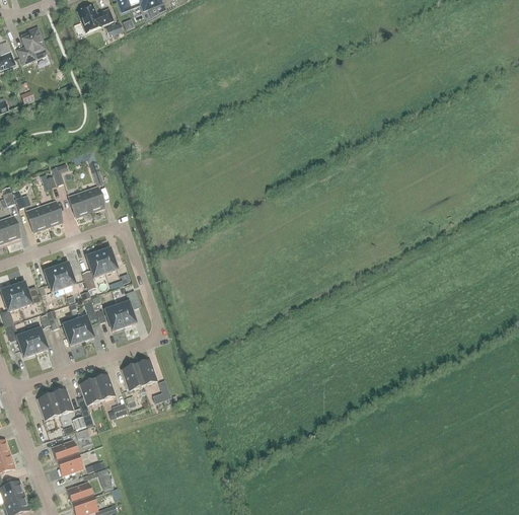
[(118,0),(122,9),(130,5),(133,6),(137,4),(138,2),(140,2),(143,8),(148,6),(151,15),(164,8),(161,1),(160,0),(118,0)]
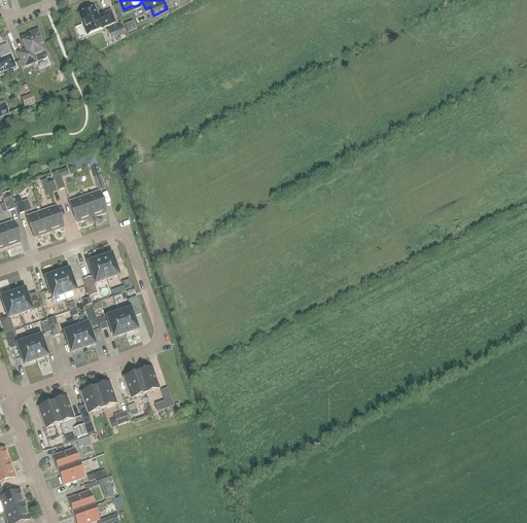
[(82,6),(81,8),(78,10),(86,31),(102,25),(102,24),(114,19),(110,7),(98,12),(94,4),(91,5),(89,4),(82,6)]
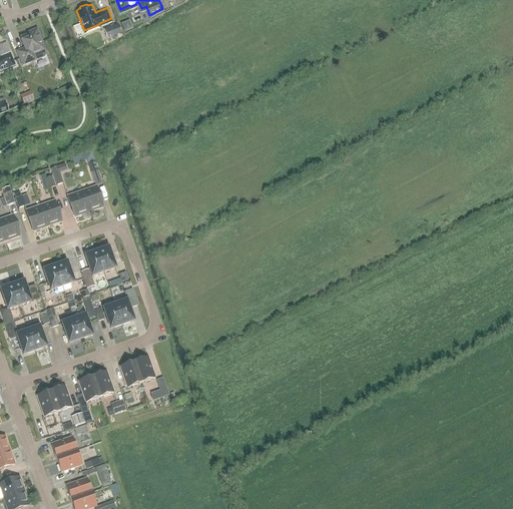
[(118,20),(109,24),(113,33),(121,29),(118,20)]
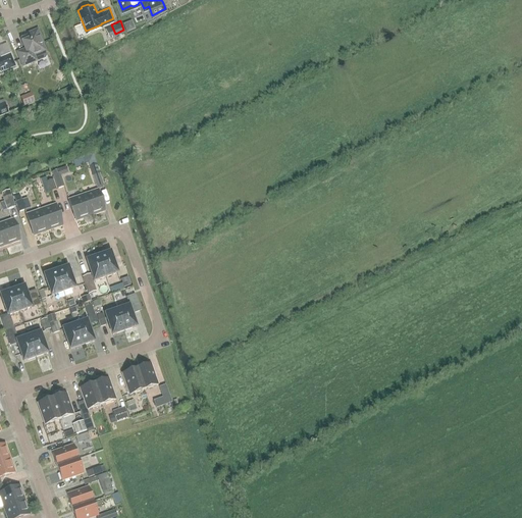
[(31,53),(36,51),(38,57),(45,54),(46,51),(42,40),(43,39),(37,26),(27,30),(28,32),(19,35),(24,46),(16,49),(22,63),(34,59),(31,53)]
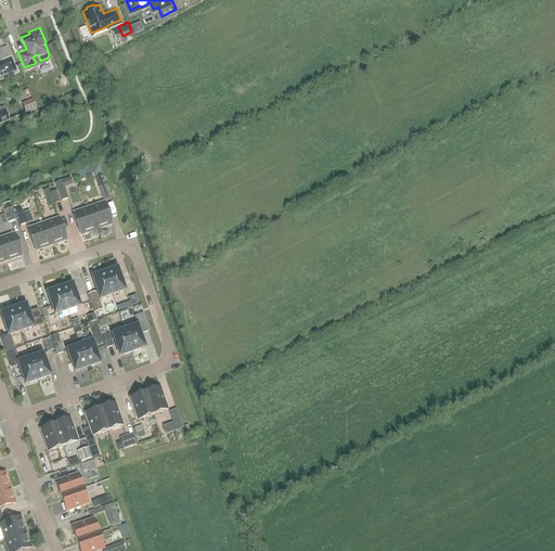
[(0,73),(15,66),(10,54),(0,58),(0,73)]
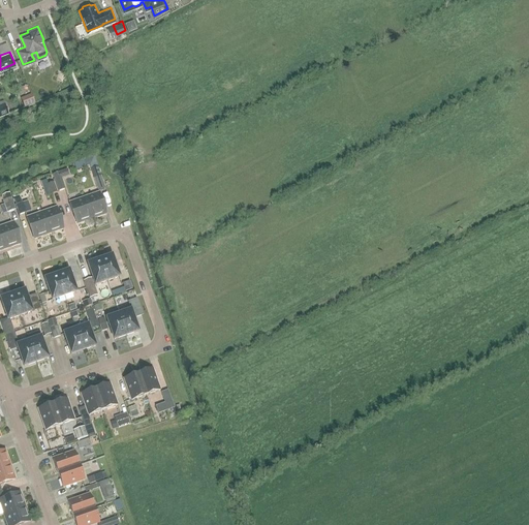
[(66,78),(52,84),(54,90),(69,84),(66,78)]
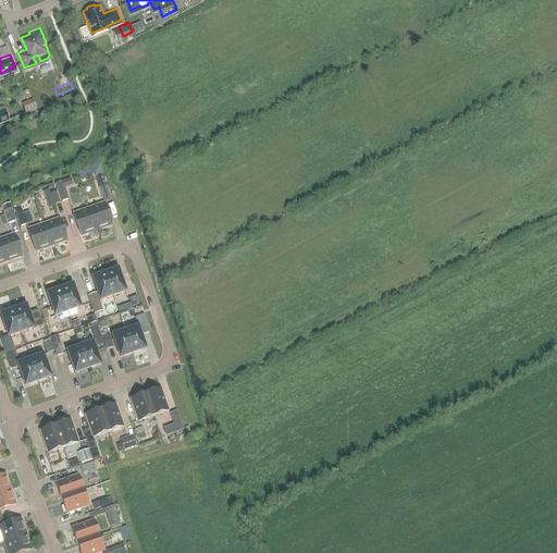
[(26,110),(37,106),(36,105),(33,96),(22,100),(25,110),(26,110)]
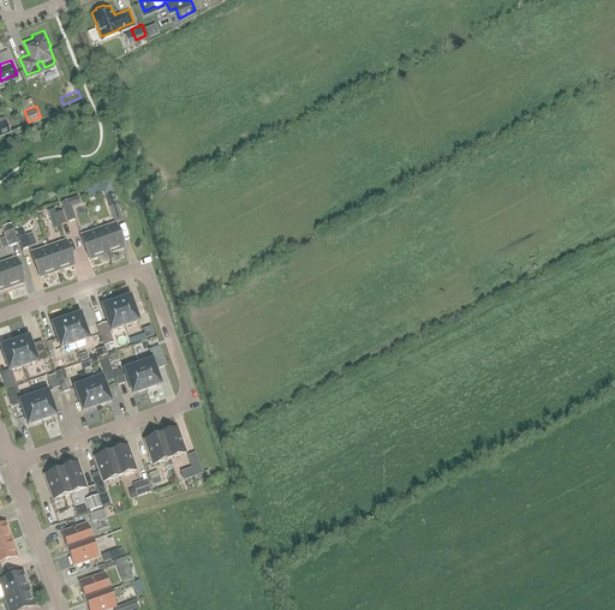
[(10,129),(4,114),(0,114),(0,132),(10,129)]
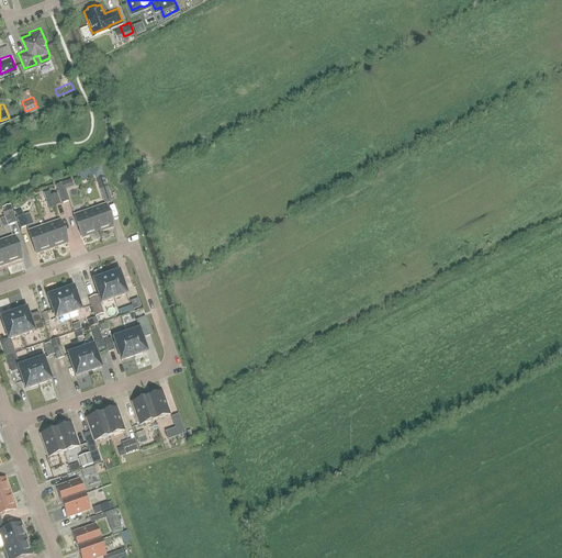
[(56,181),(63,199),(69,197),(63,179),(56,181)]
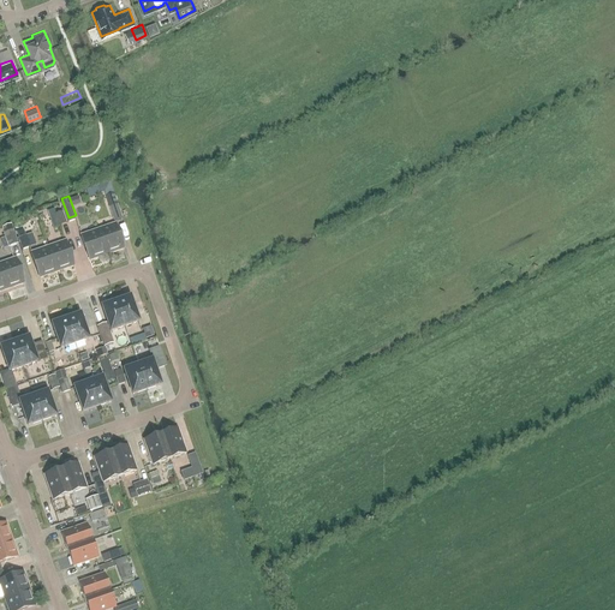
[(108,203),(113,217),(123,215),(118,201),(117,199),(108,203)]
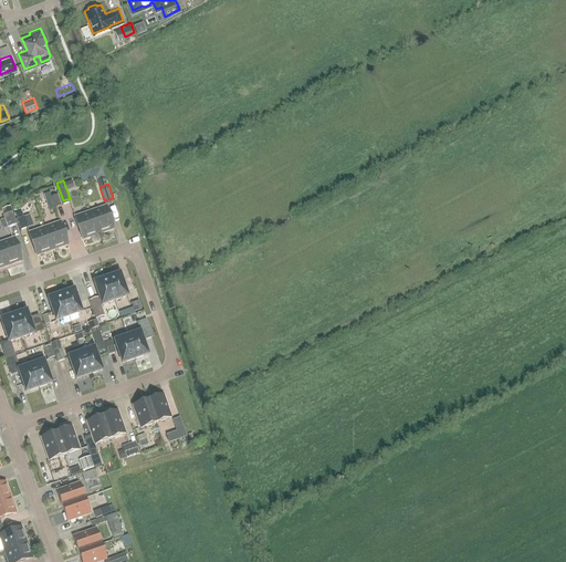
[(61,201),(58,190),(51,194),(54,204),(61,201)]
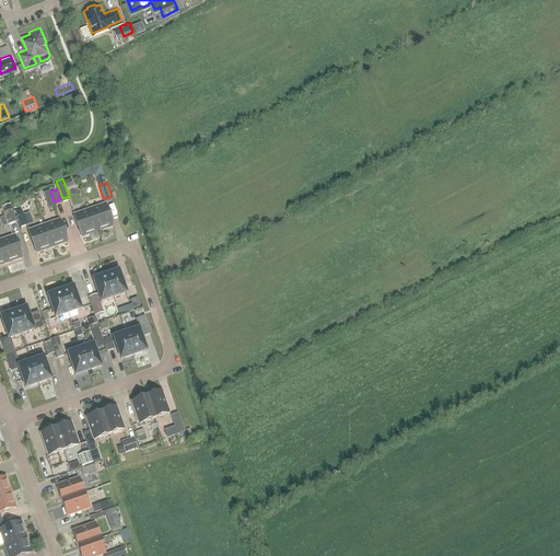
[(113,223),(104,200),(89,206),(97,229),(113,223)]
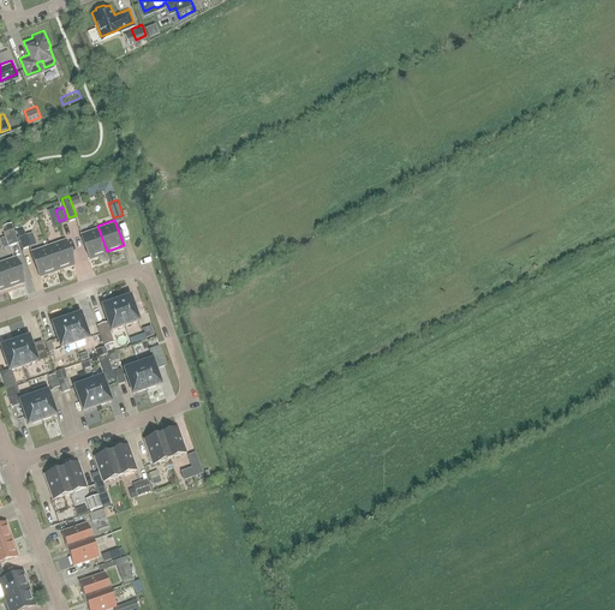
[(9,243),(18,239),(12,225),(3,228),(9,243)]
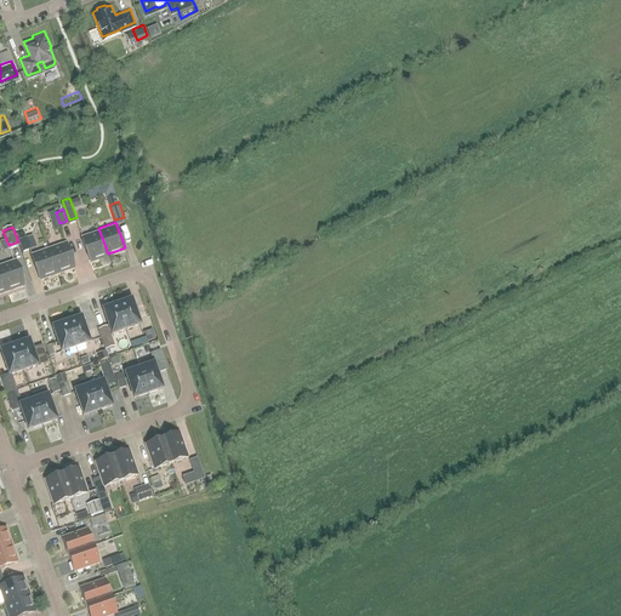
[(90,260),(108,254),(98,228),(81,234),(90,260)]
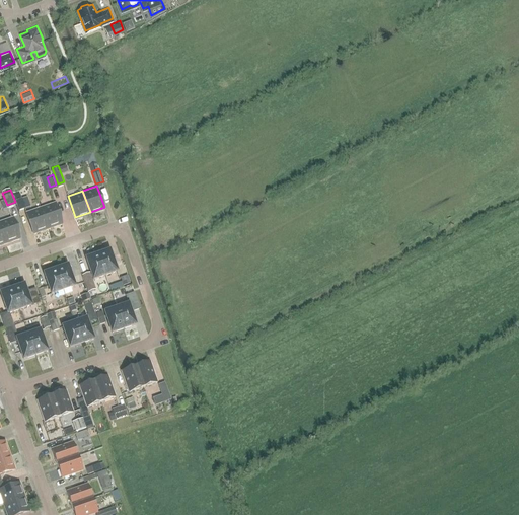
[(18,207),(25,205),(22,195),(14,198),(18,207)]
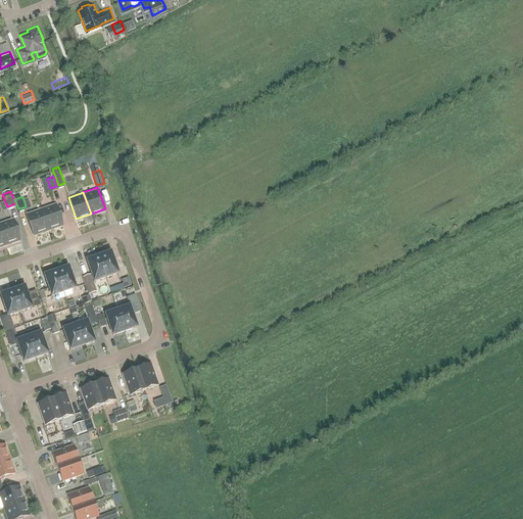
[(55,201),(41,206),(48,228),(62,224),(55,201)]
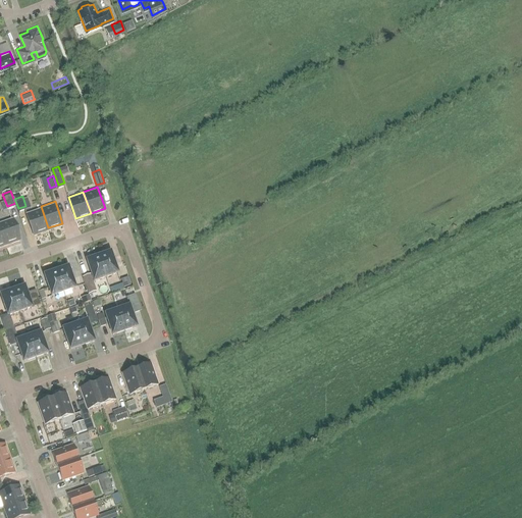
[(41,206),(27,211),(34,232),(48,227),(41,206)]
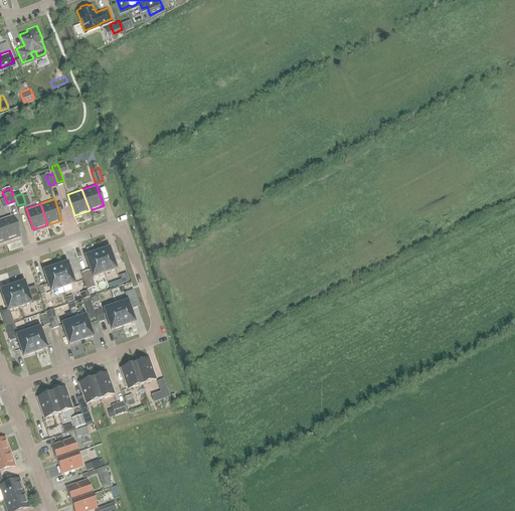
[(12,213),(0,216),(0,224),(5,239),(20,234),(12,213)]
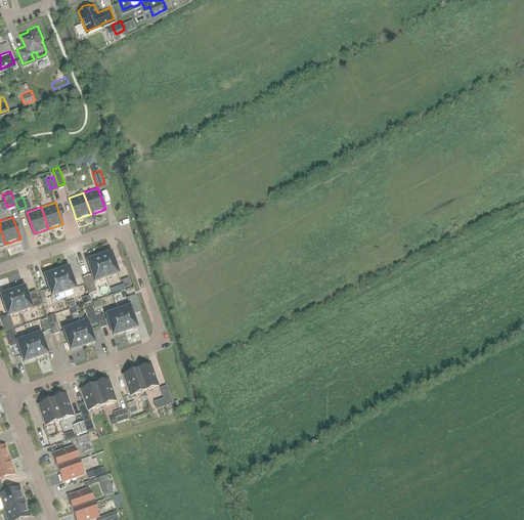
[(111,250),(98,254),(104,275),(118,270),(111,250)]
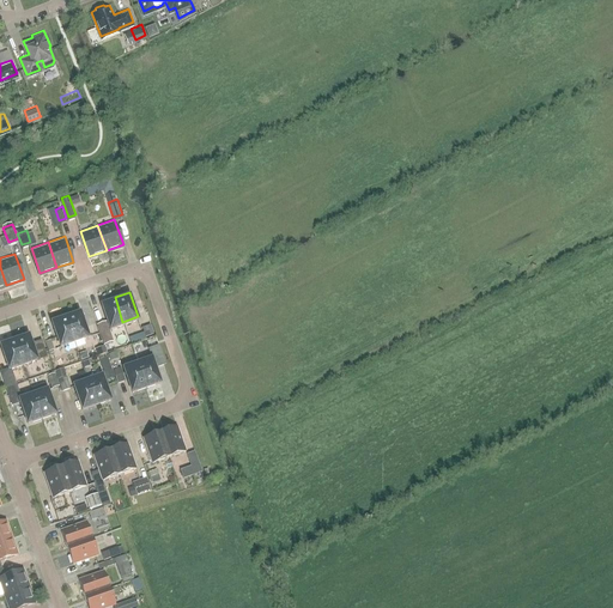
[(110,326),(122,322),(115,297),(102,302),(110,326)]
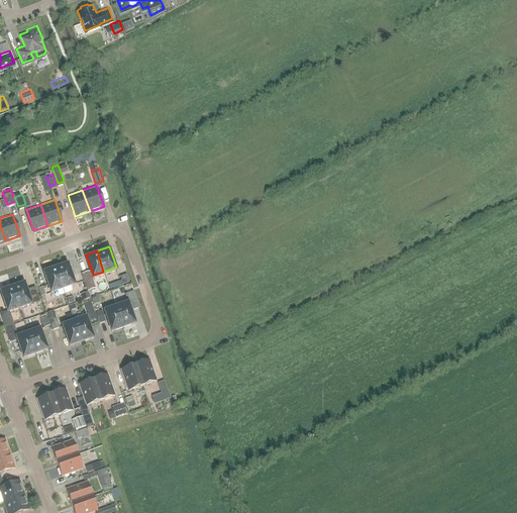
[(67,261),(54,266),(61,286),(75,282),(67,261)]
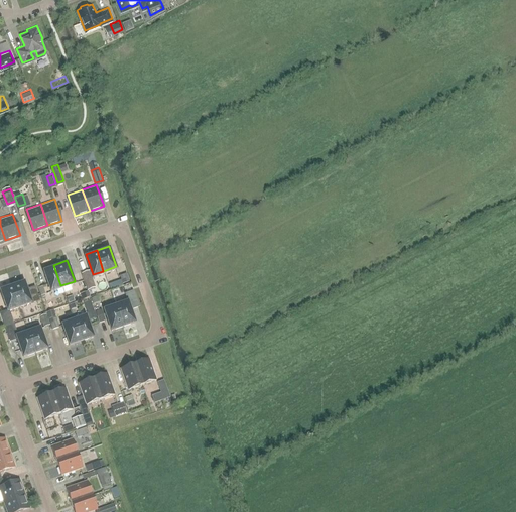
[(53,265),(43,268),(50,289),(60,285),(53,265)]
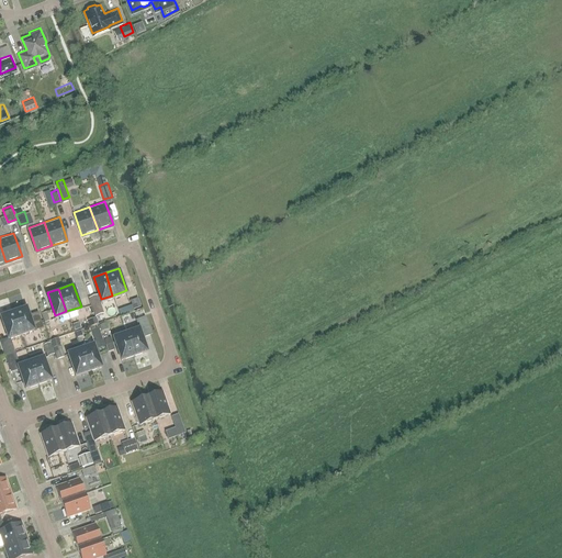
[(92,303),(98,301),(94,292),(89,294),(92,303)]
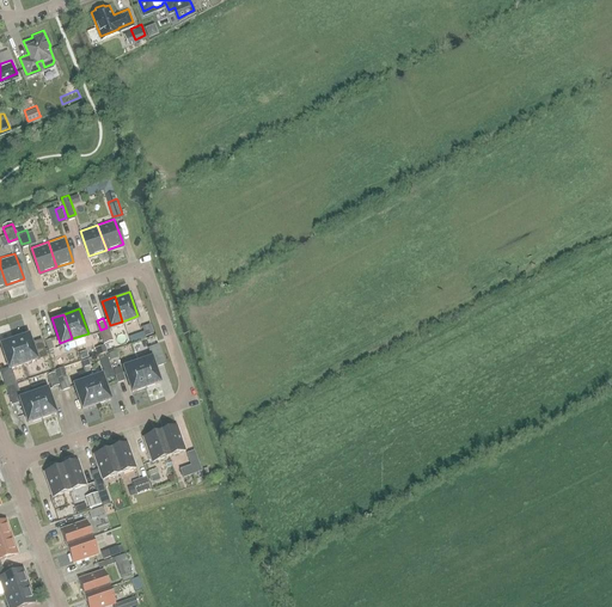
[(145,322),(146,327),(132,331),(133,336),(157,331),(154,319),(145,322)]
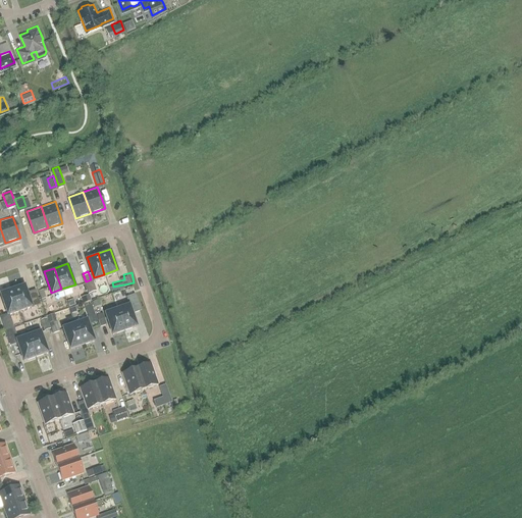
[(24,283),(12,287),(19,308),(32,304),(24,283)]
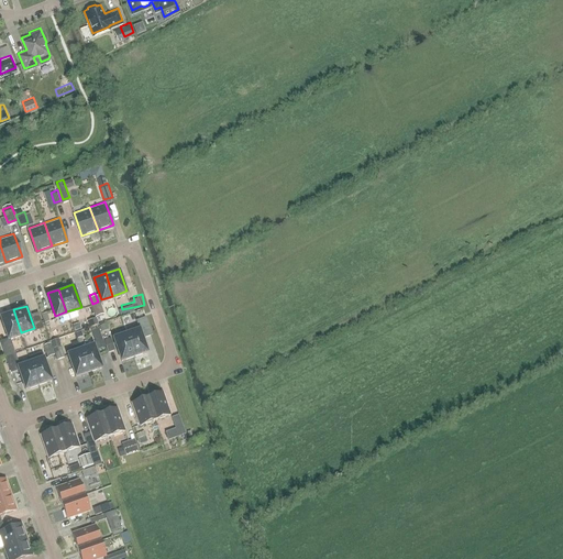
[(8,337),(21,332),(13,309),(0,315),(8,337)]
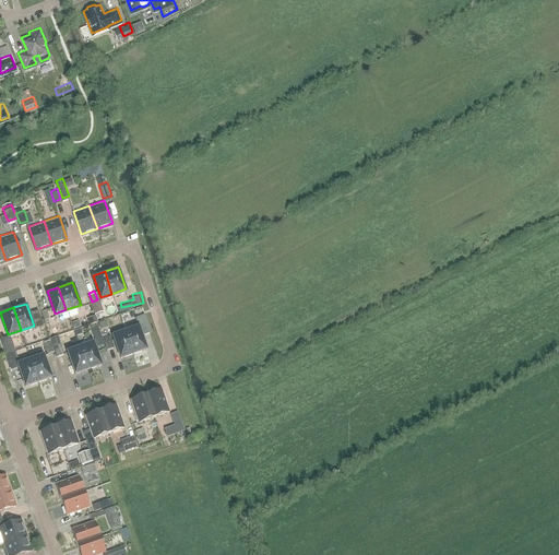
[(143,331),(150,329),(144,313),(138,315),(143,331)]
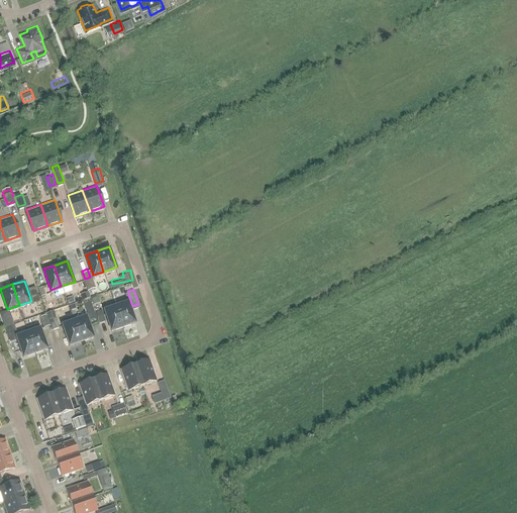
[(98,293),(91,295),(93,301),(100,299),(98,293)]
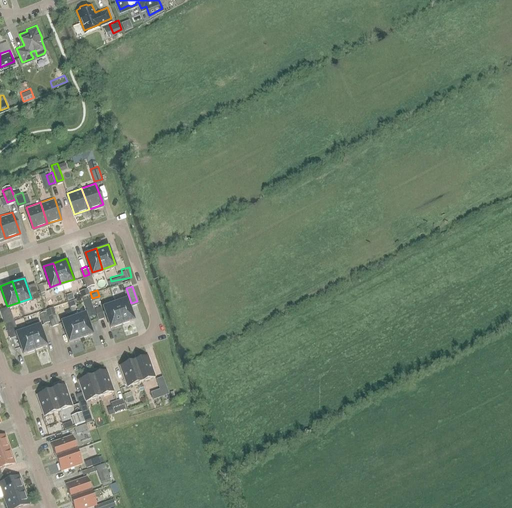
[(83,297),(87,308),(93,306),(88,295),(83,297)]
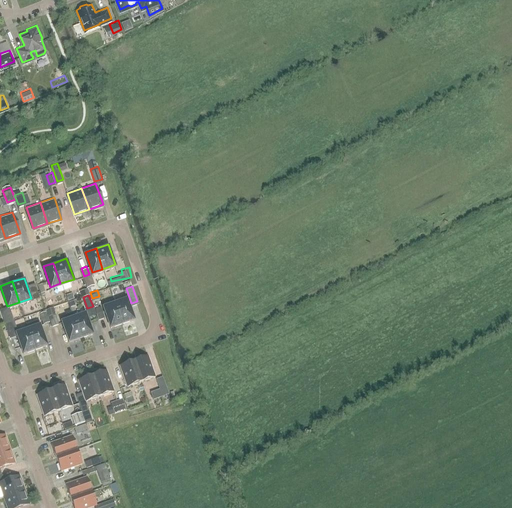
[(126,297),(113,301),(121,321),(133,317),(126,297)]
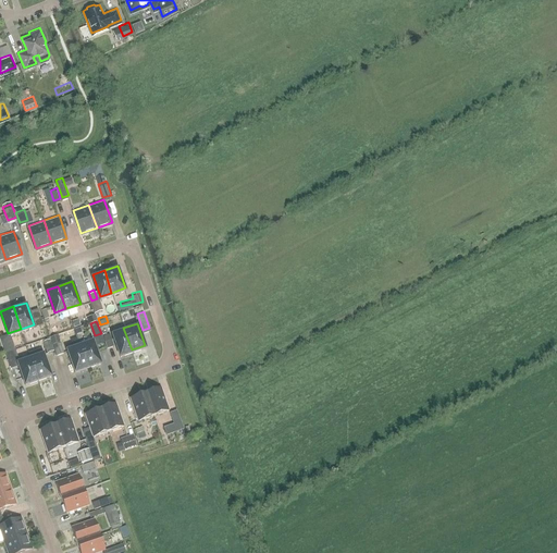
[(132,349),(123,328),(112,332),(120,354),(132,349)]
